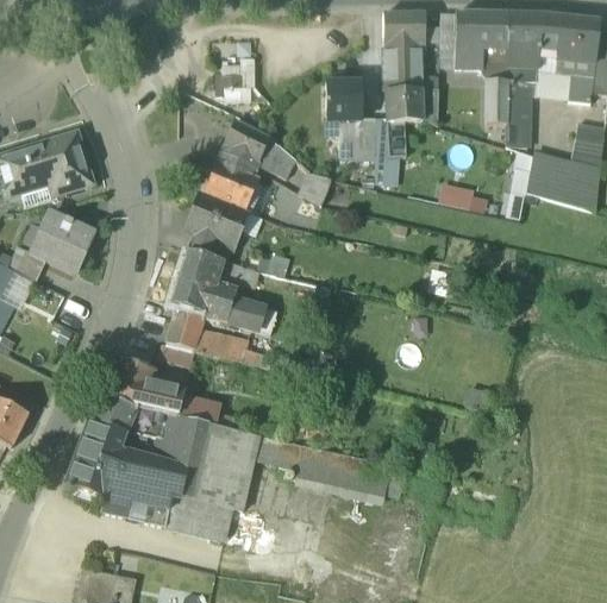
[(508,13),(456,12),(456,49),(489,48),(508,48),(508,13)]
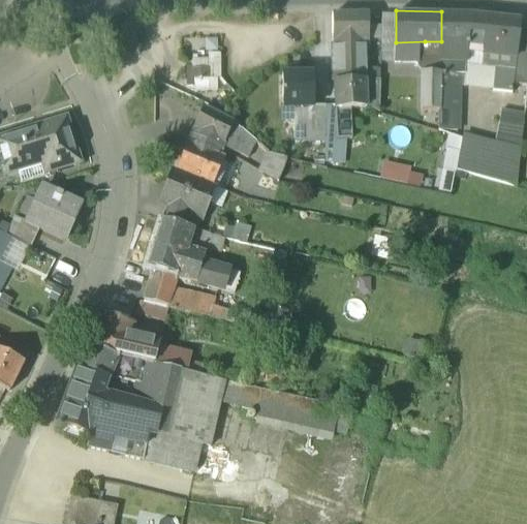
[(472,11),(441,11),(441,41),(469,41),(472,11)]
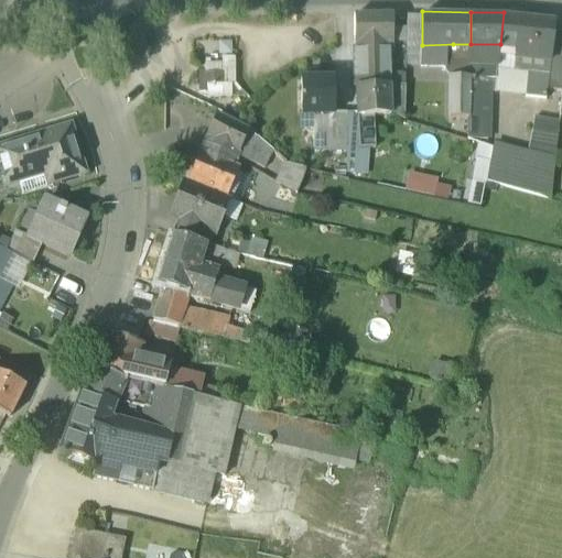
[(557,19),(504,12),(500,44),(499,51),(515,53),(531,55),(552,57),(553,45),(557,19)]
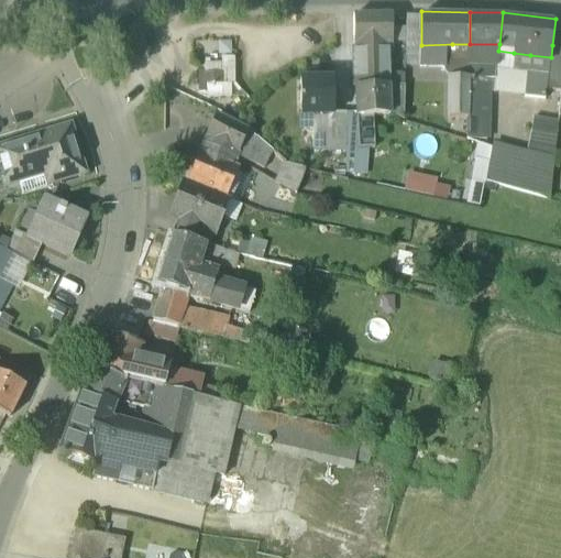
[(394,13),(355,14),(356,43),(374,43),(374,50),(389,48),(389,45),(393,44),(394,13)]
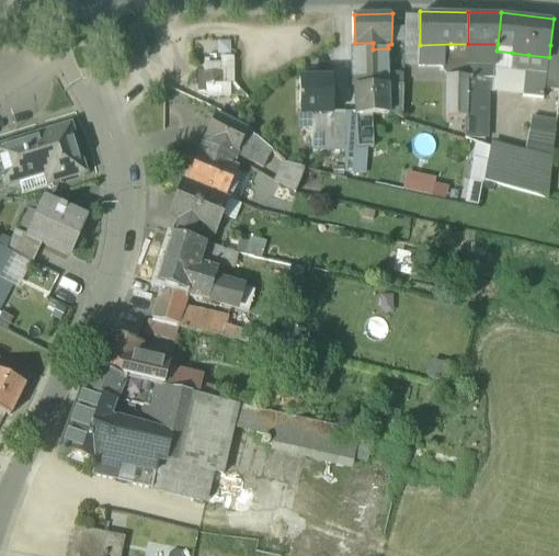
[(373,43),(355,43),(355,58),(388,58),(388,48),(373,49),(373,43)]
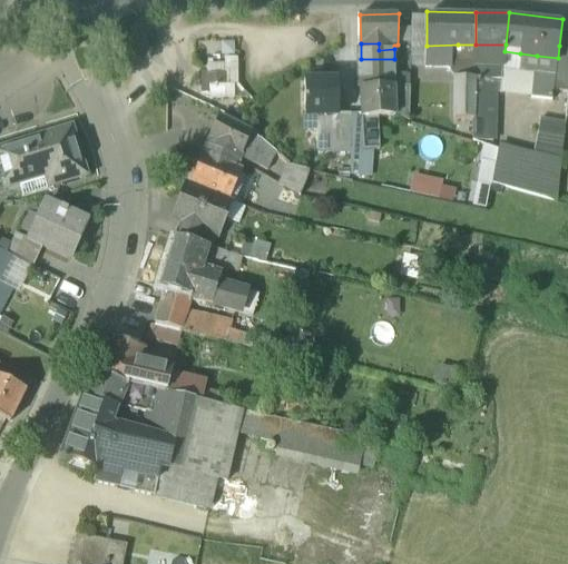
[(476,45),(458,45),(458,65),(476,63),(476,45)]
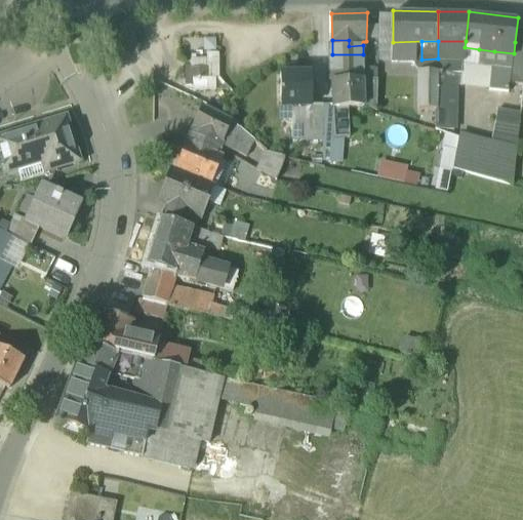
[(466,41),(438,41),(438,58),(438,70),(456,70),(463,70),(463,69),(465,47),(466,41)]
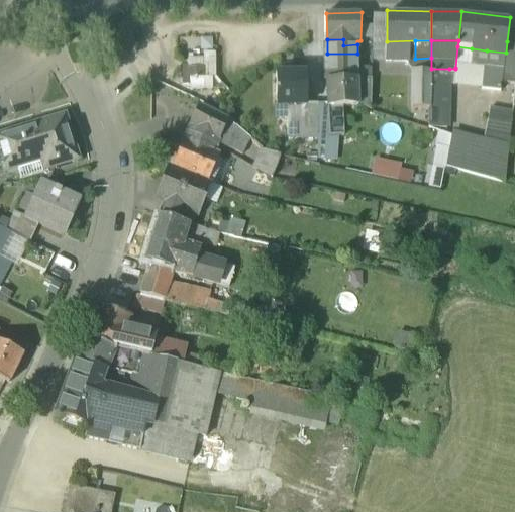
[(514,41),(507,41),(506,53),(503,78),(514,80),(514,41)]
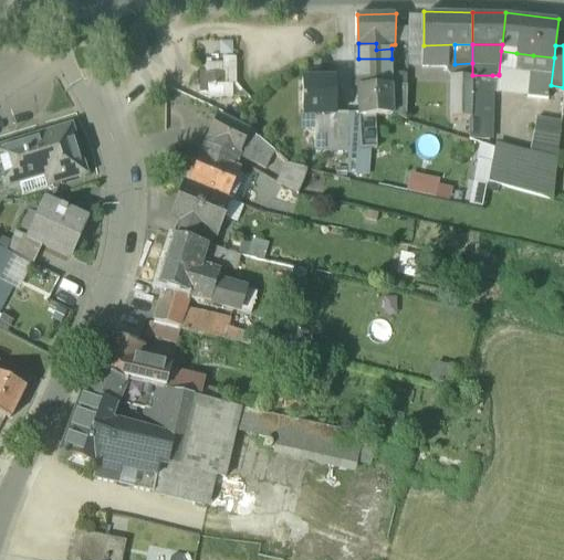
[(209,60),(210,92),(233,91),(232,81),(238,81),(238,53),(225,54),(226,59),(209,60)]
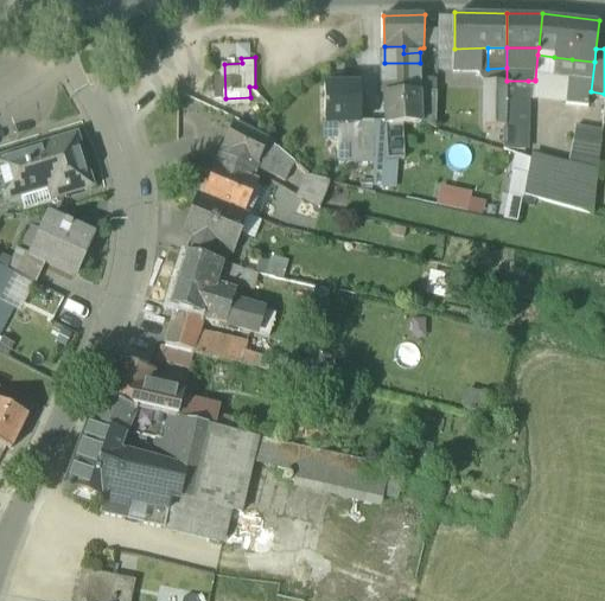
[(572,59),(554,57),(553,70),(571,71),(572,59)]
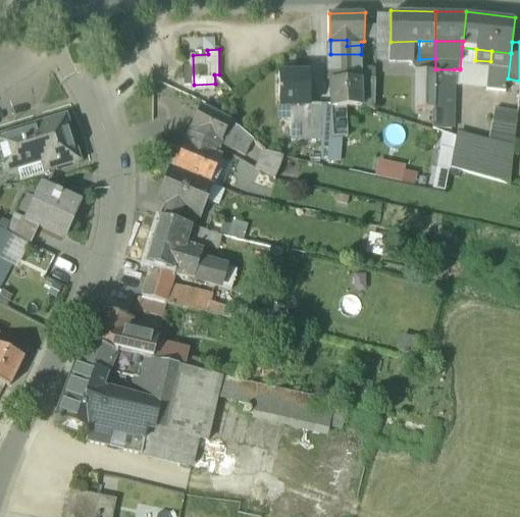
[(511,53),(491,51),(490,61),(487,85),(507,87),(508,79),(511,53)]
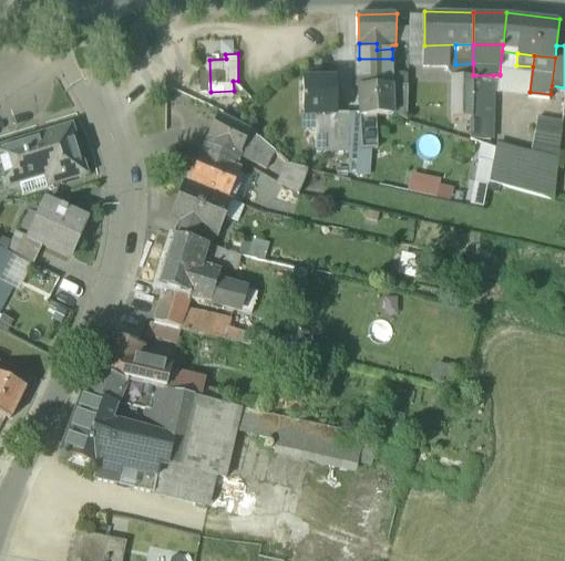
[(392,59),(359,59),(359,84),(393,83),(394,83),(392,59)]
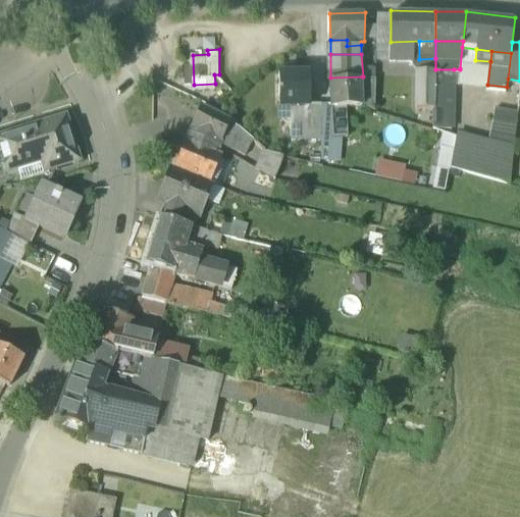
[(407,58),(392,58),(392,72),(407,72),(407,58)]
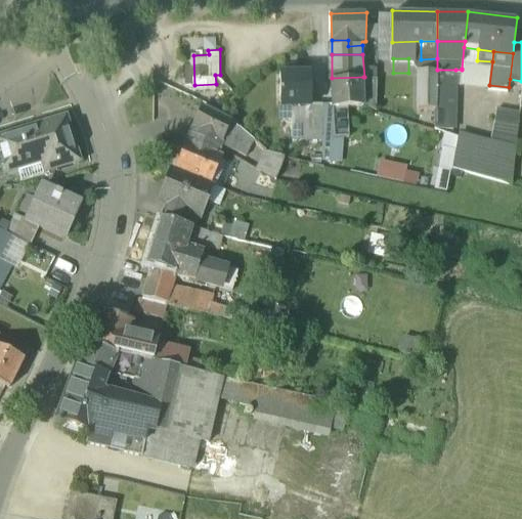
[(437,58),(421,59),(421,70),(437,70),(437,58)]
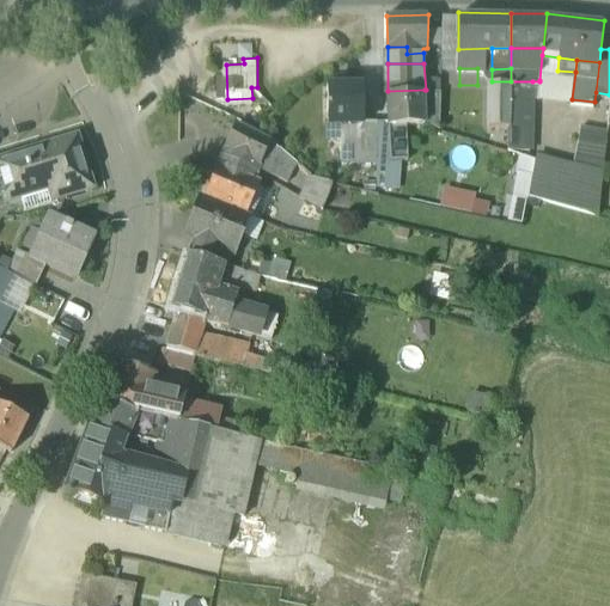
[(540,81),(532,81),(532,95),(541,95),(542,80),(540,80),(540,81)]
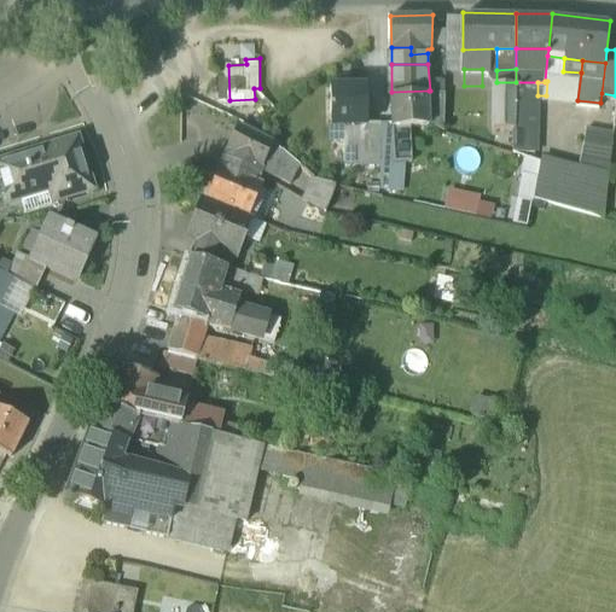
[(516,82),(497,82),(497,126),(515,124),(516,82)]
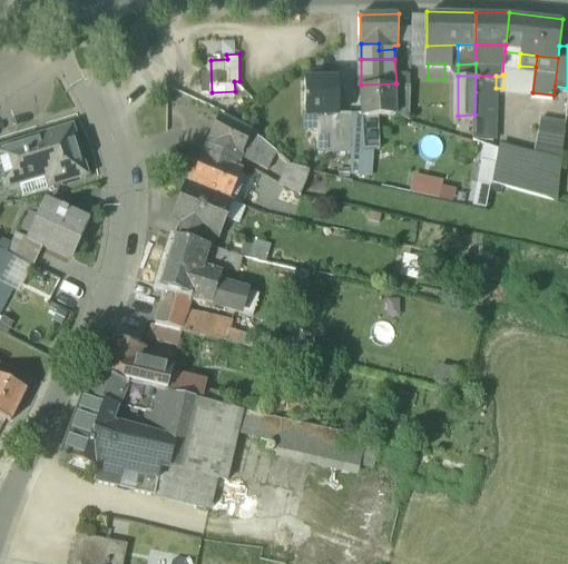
[(496,76),(476,76),(475,115),(495,116),(496,88),(496,76)]
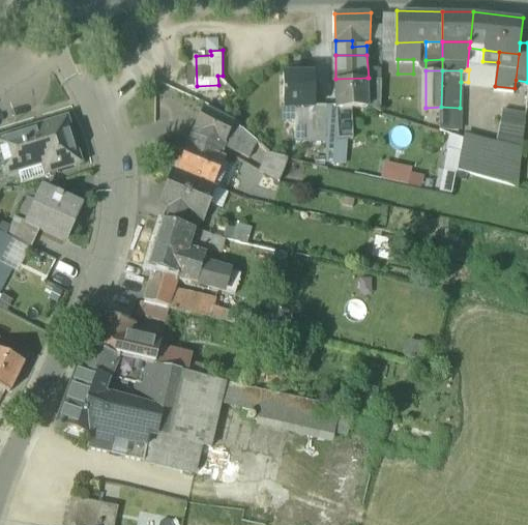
[(316,106),(315,71),(284,71),(285,106),(316,106)]
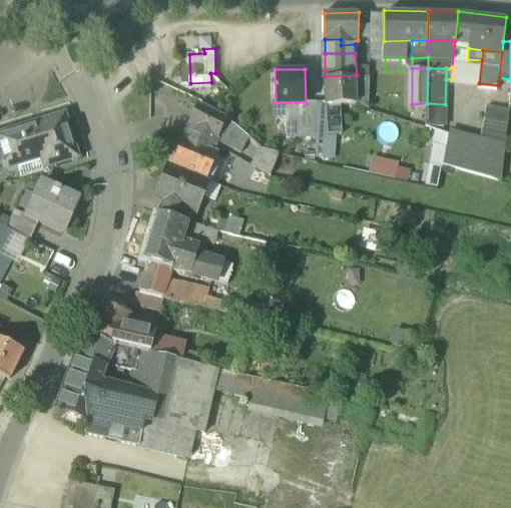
[(356,75),(325,76),(327,104),(341,103),(358,101),(356,75)]
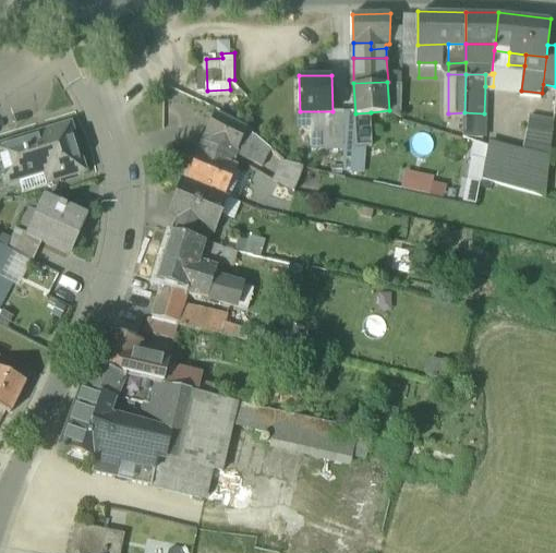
[(248,125),(217,110),(201,147),(232,163),(243,139),(243,137),(248,125)]
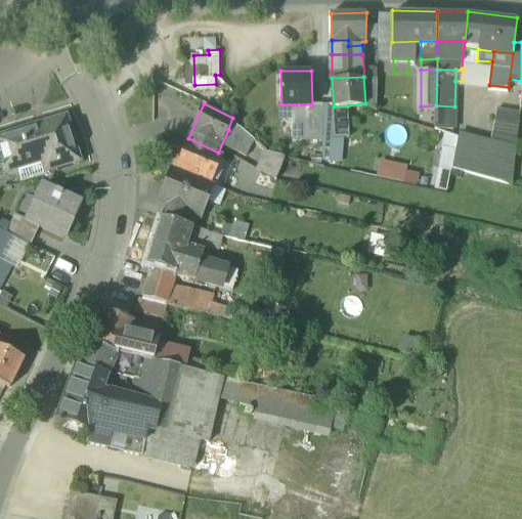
[(498,104),(491,139),(460,131),(453,165),(513,180),(521,109),(498,104)]
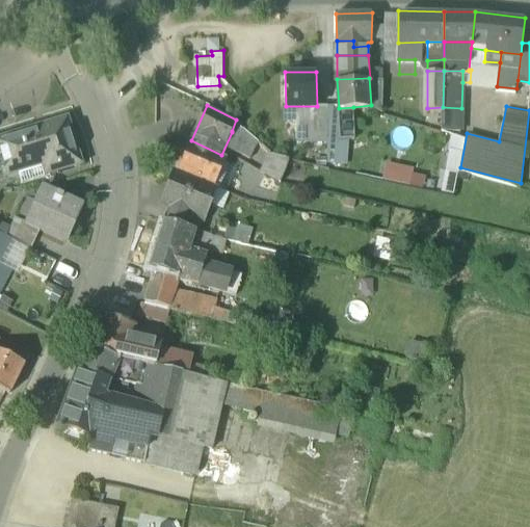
[(353,107),(339,108),(342,138),(356,137),(353,107)]
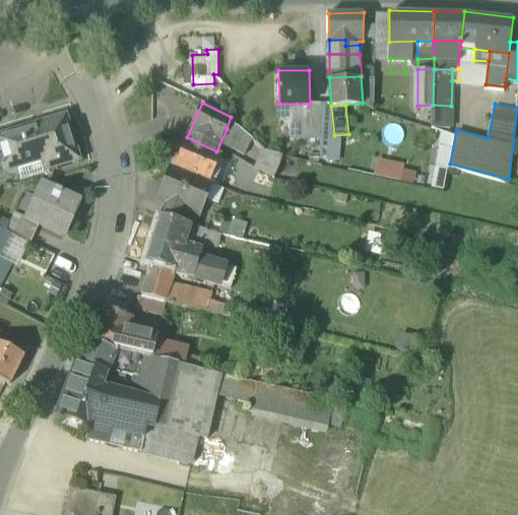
[(451,106),(433,105),(433,124),(451,124),(451,106)]
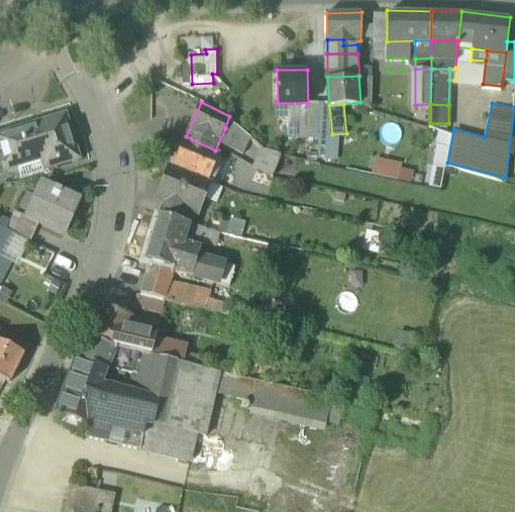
[(64,113),(0,133),(0,144),(6,165),(52,150),(55,161),(76,154),(64,113)]
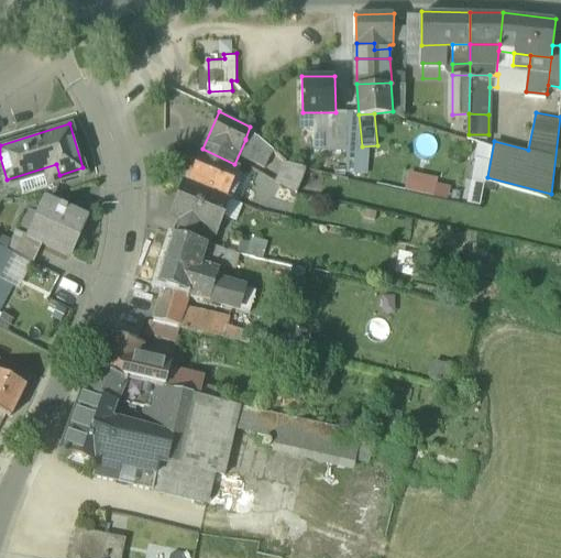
[(250,127),(245,139),(254,142),(259,132),(250,127)]
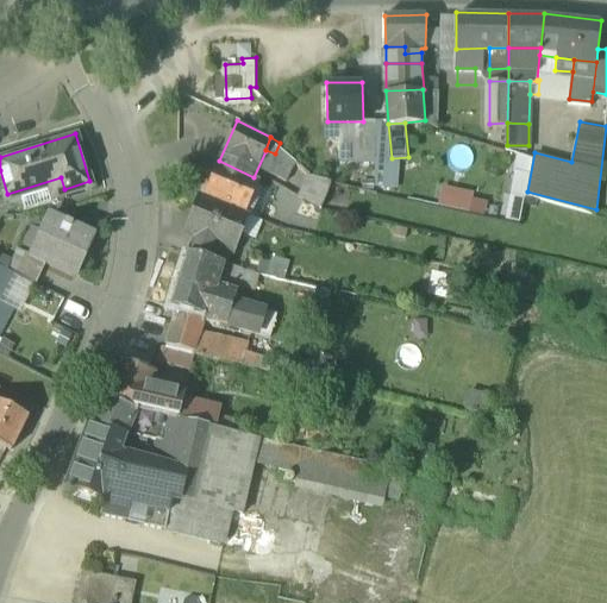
[(219,161),(218,161),(207,187),(204,193),(246,209),(258,180),(254,177),(219,161)]
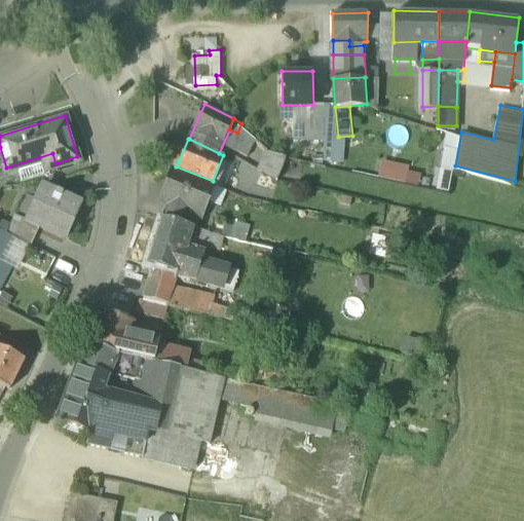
[(268,147),(260,165),(278,176),(289,153),(271,150),(268,147)]
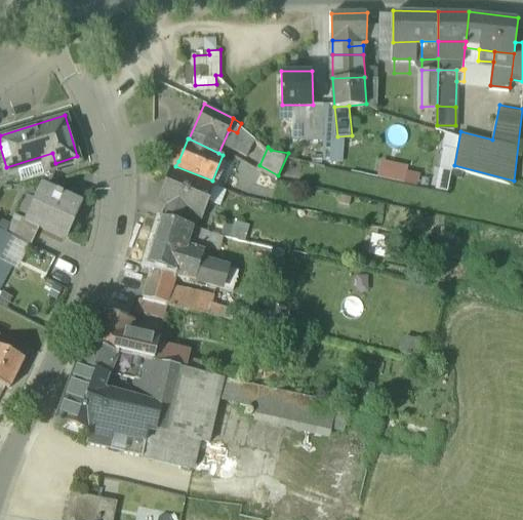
[(384,155),(379,171),(407,177),(410,160),(384,155)]
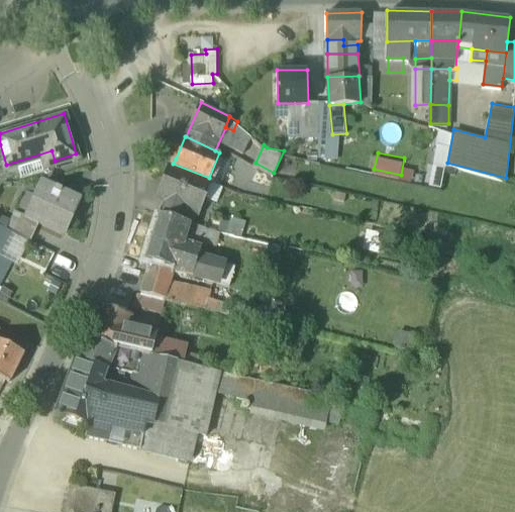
[(274,173),(255,163),(244,188),(243,191),(265,195),(274,173)]
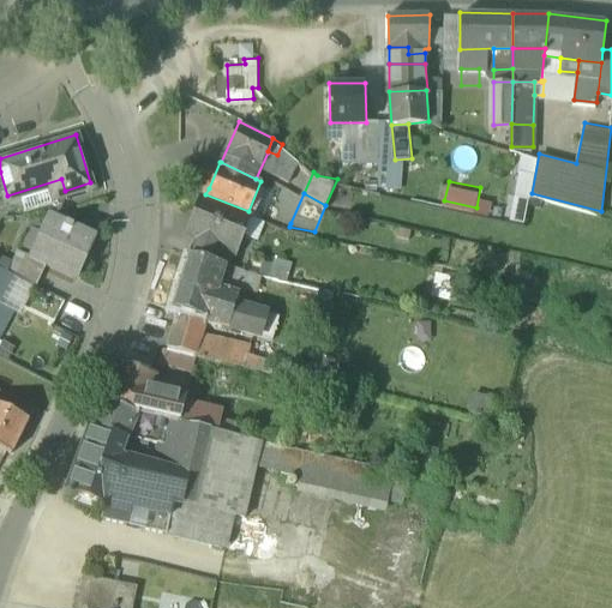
[(249,211),(205,194),(190,232),(196,234),(233,250),(249,211)]
